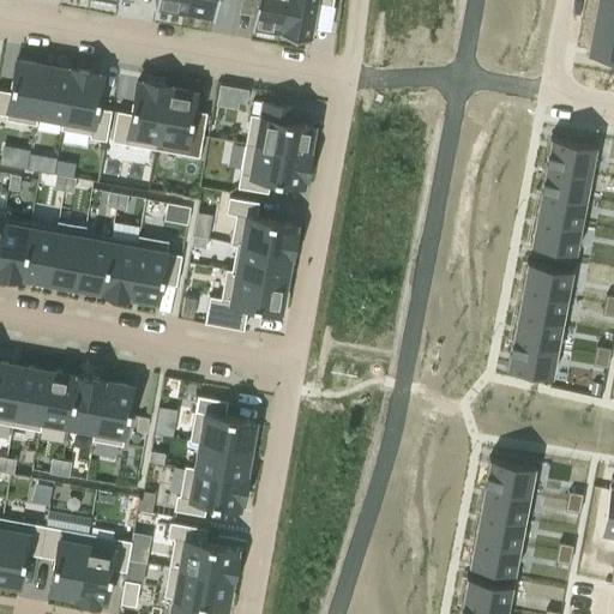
[(156,0),(155,5),(162,6),(161,11),(179,13),(180,10),(185,10),(186,0),(156,0)]
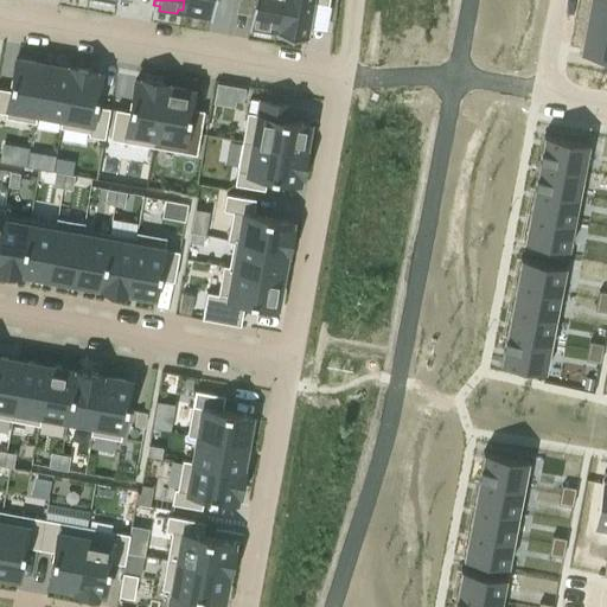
[(184,0),(183,10),(187,11),(186,16),(204,18),(205,14),(211,16),(213,0),(184,0)]
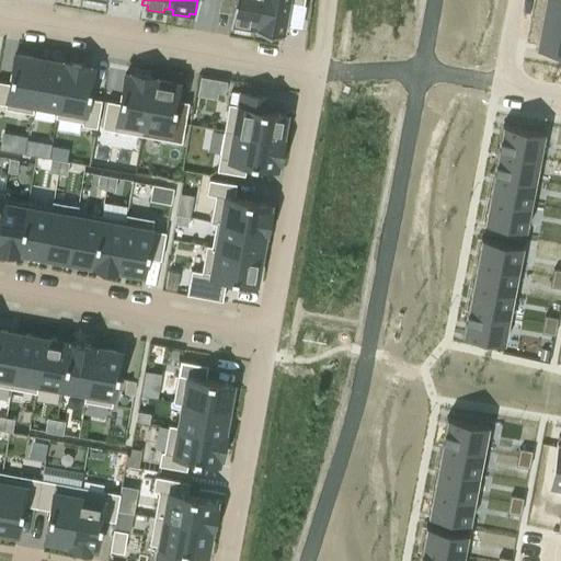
[(233,0),(229,22),(236,23),(235,27),(251,30),(252,26),(255,27),(256,27),(261,0),(233,0)]
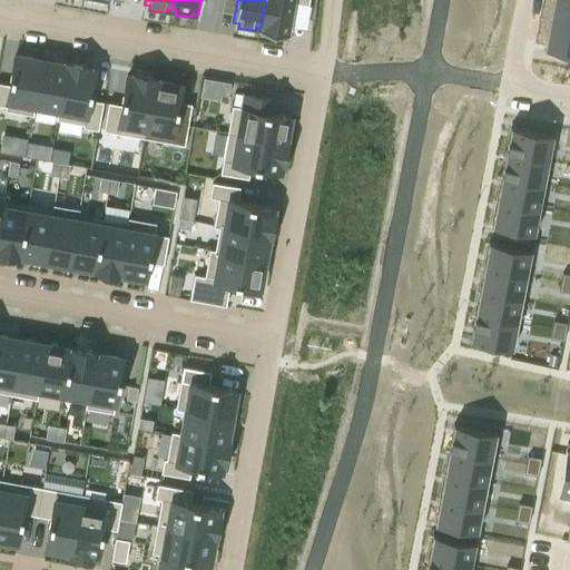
[(259,28),(259,29),(287,33),(293,2),(308,5),(308,0),(265,0),(261,28),(259,28)]
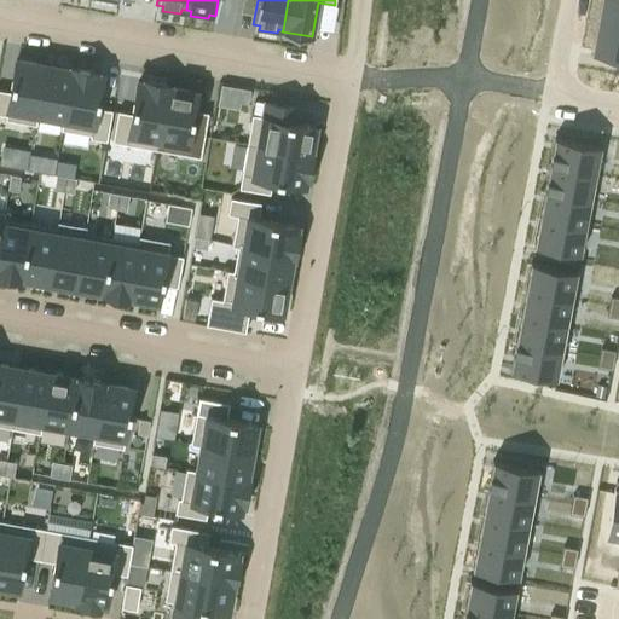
[(618,0),(603,0),(600,22),(618,24),(618,0)]
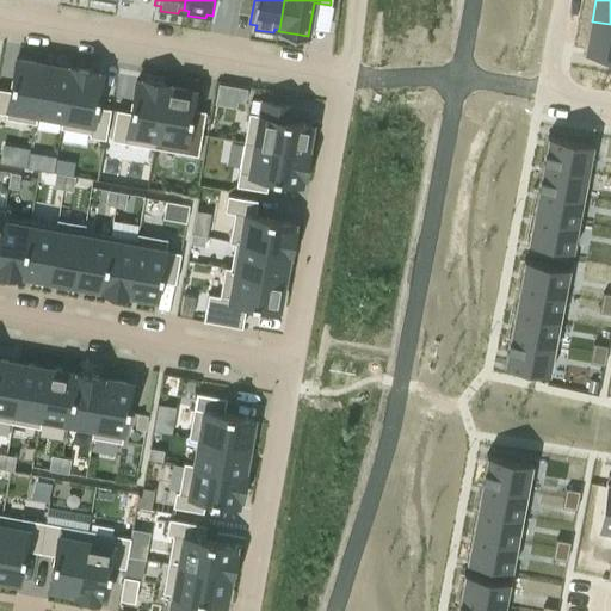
[(610,24),(592,22),(586,50),(610,55),(610,24)]
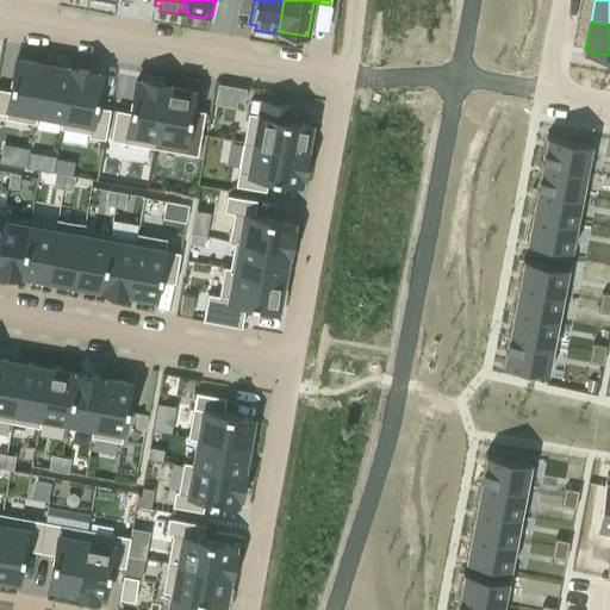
[(0,88),(0,112),(6,113),(5,118),(36,123),(37,118),(35,118),(45,63),(14,58),(10,91),(0,88)]
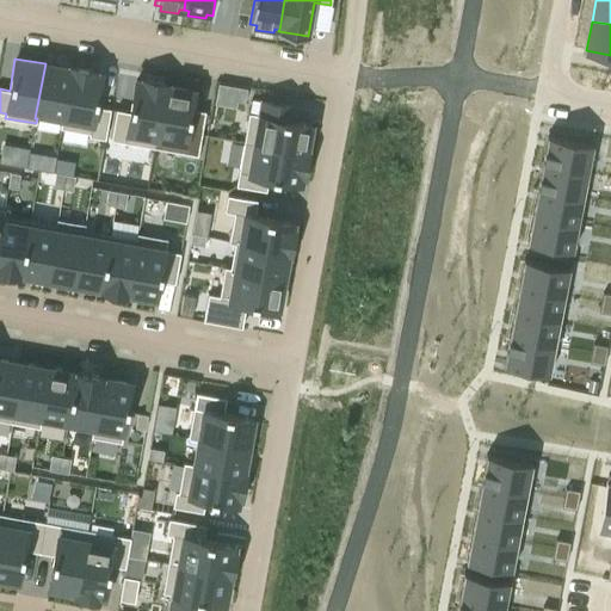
[(45,63),(35,118),(37,118),(61,122),(62,123),(72,68),(71,68),(45,63)]
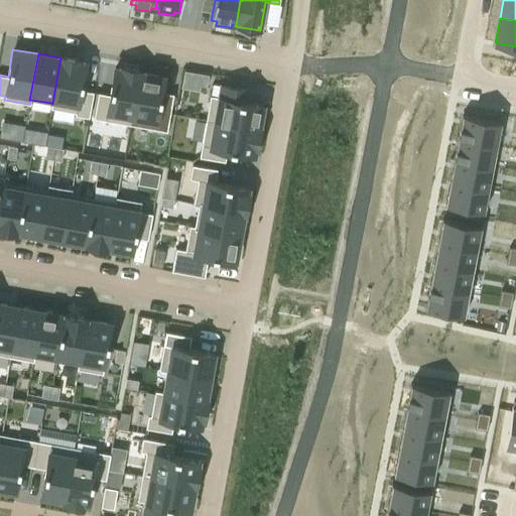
[(51,103),(50,108),(76,112),(75,115),(89,117),(94,92),(81,90),(86,62),(80,61),(80,58),(59,55),(59,57),(60,57),(52,104),(51,103)]
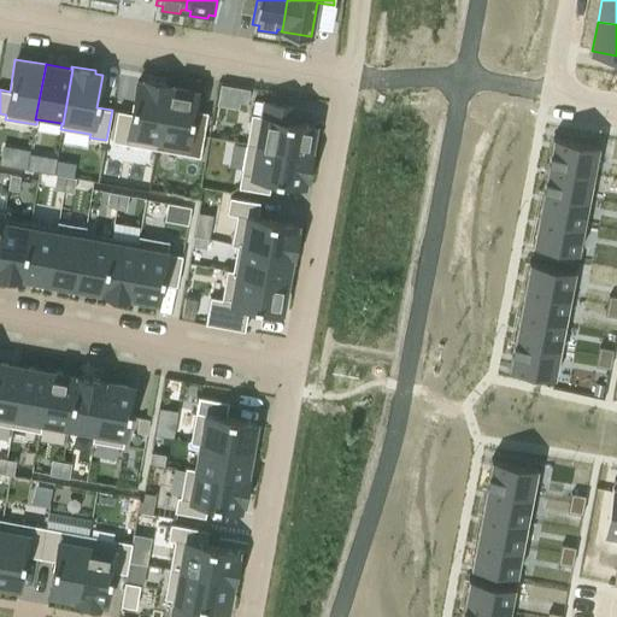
[(117,111),(112,141),(156,150),(166,87),(168,87),(169,84),(145,80),(145,82),(137,81),(131,113),(117,111)]
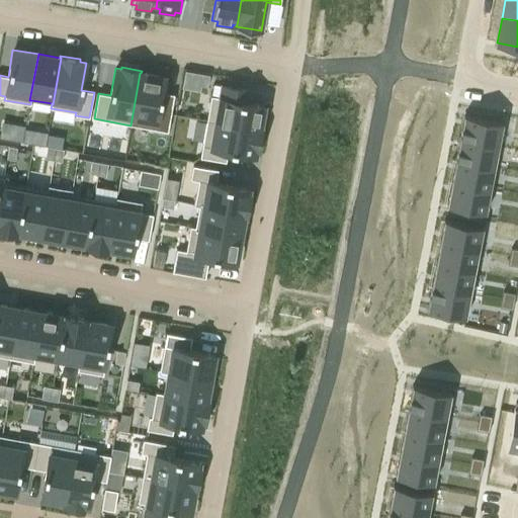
[(185,71),(182,87),(200,90),(201,86),(207,87),(209,75),(203,74),(185,71)]
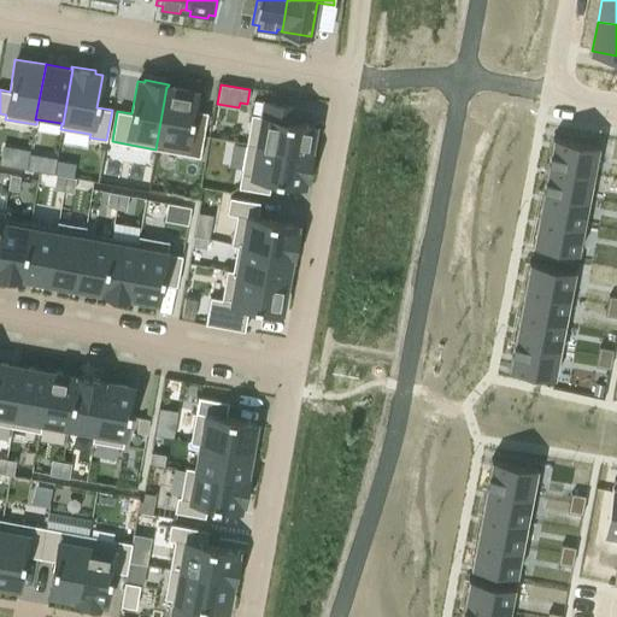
[(166,87),(156,150),(200,157),(205,127),(191,124),(193,111),(197,92),(168,87),(166,87)]
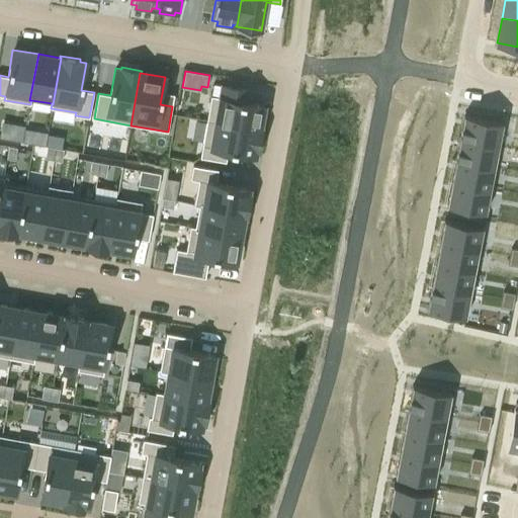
[(210,95),(206,120),(259,131),(259,130),(259,126),(263,126),(265,111),(262,110),(263,105),(247,102),(249,90),(223,85),(221,97),(210,95)]
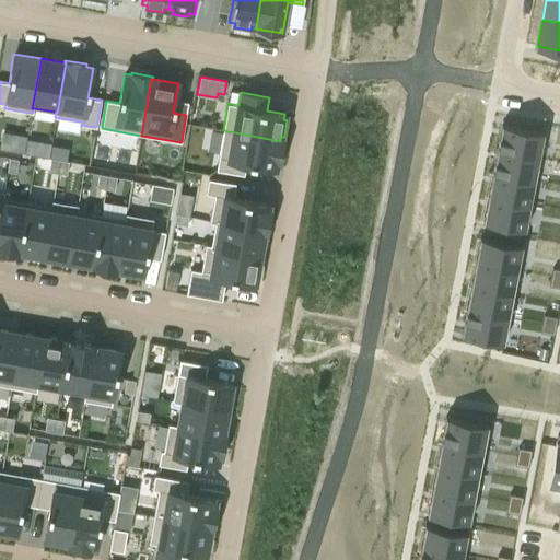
[(502,124),(497,149),(539,156),(544,131),(502,124)]
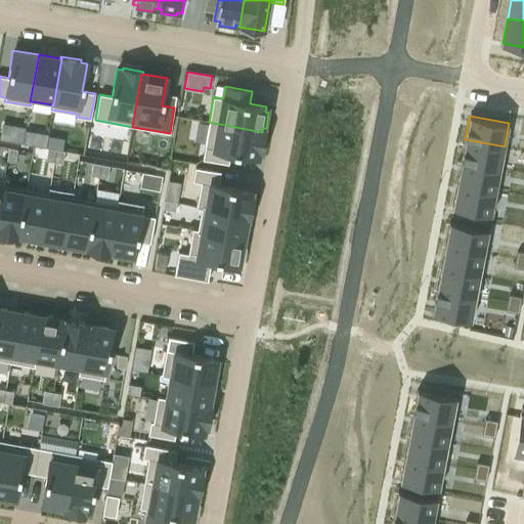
[(209,122),(203,159),(228,164),(230,151),(258,157),(259,150),(261,150),(264,133),(264,131),(262,131),(262,132),(209,122)]
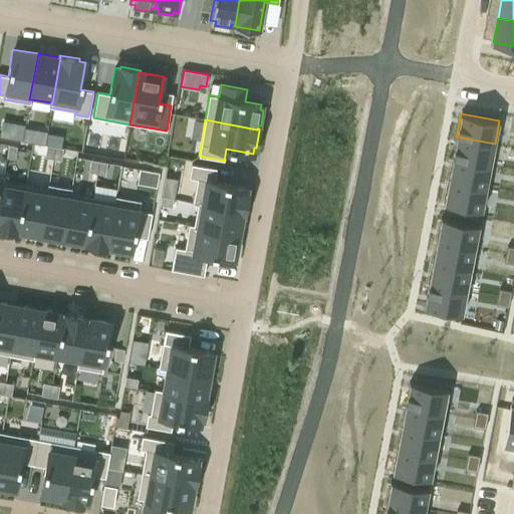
[(38,132),(36,144),(44,145),(47,133),(38,132)]
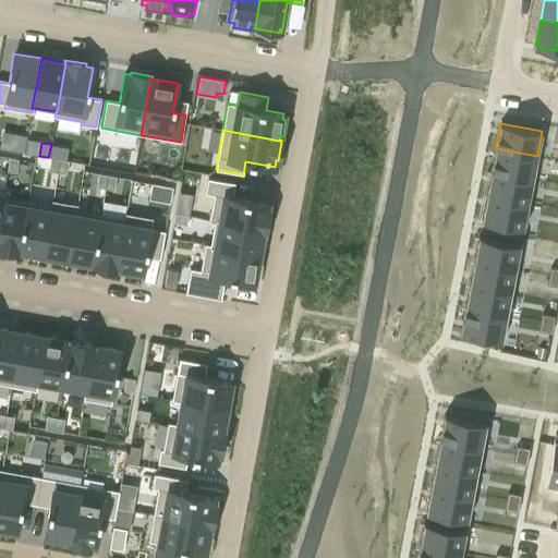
[(495,148),(490,171),(532,180),(537,156),(495,148)]
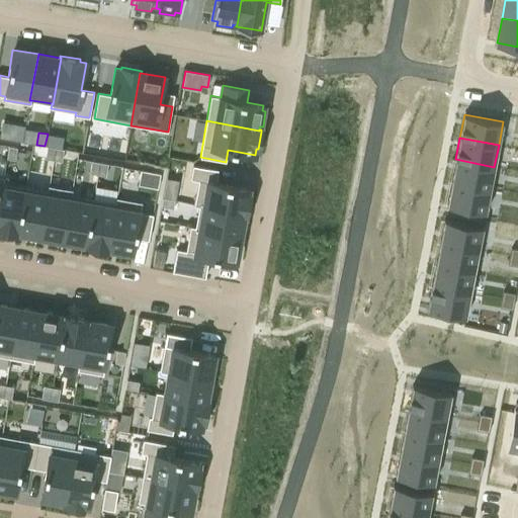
[(9,146),(7,158),(15,160),(17,148),(9,146)]
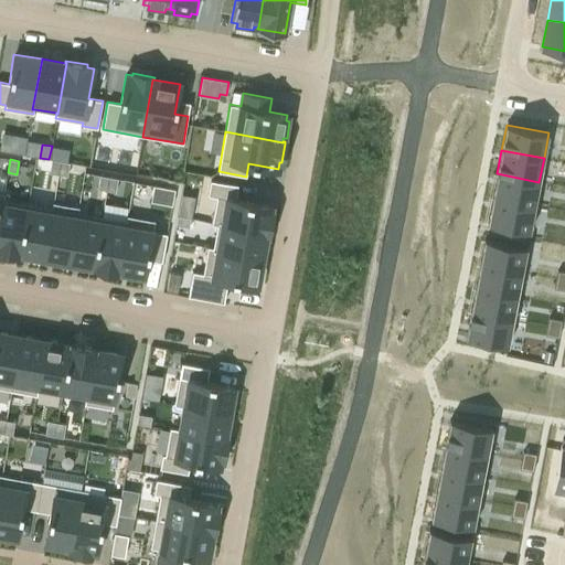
[(51,160),(49,173),(57,174),(60,161),(51,160)]
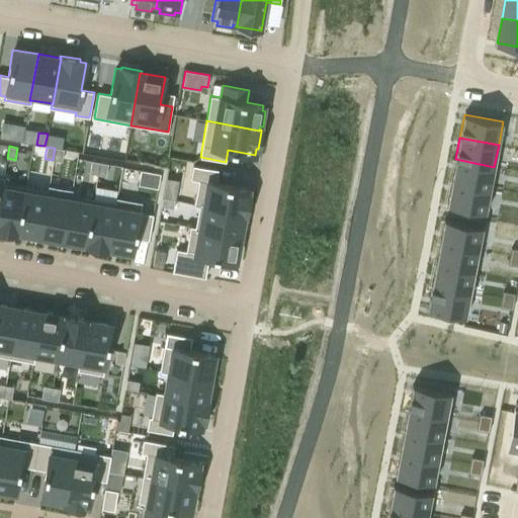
[(55,148),(53,160),(62,162),(64,150),(55,148)]
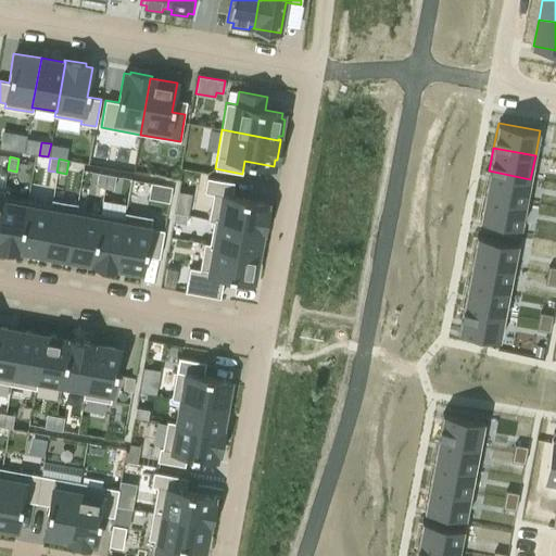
[(489,171),(484,193),(526,202),(530,179),(489,171)]
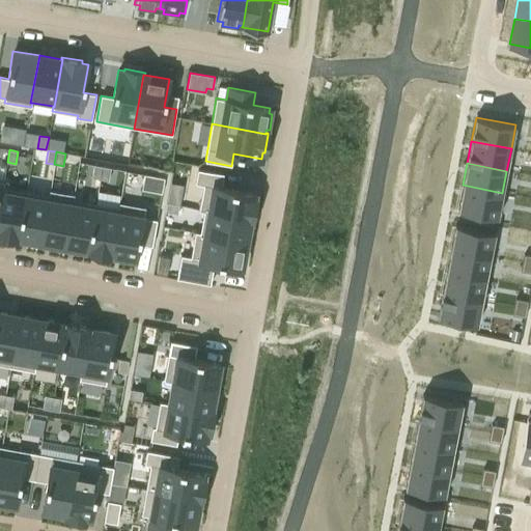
[(93,165),(91,177),(100,179),(102,167),(93,165)]
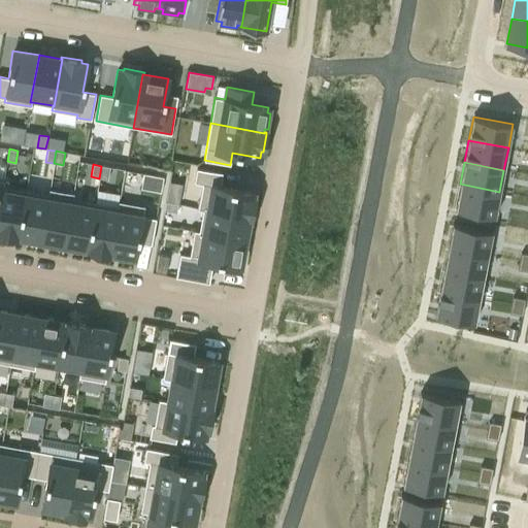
[(101,166),(99,178),(107,179),(109,167),(101,166)]
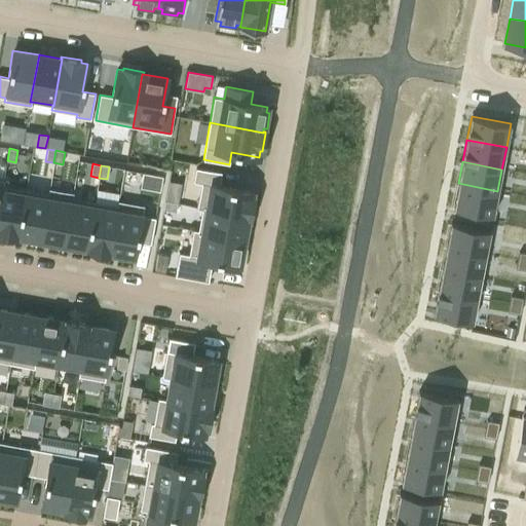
[(195,167),(193,181),(201,183),(196,209),(201,210),(201,209),(248,217),(250,218),(254,198),(251,197),(252,191),(231,187),(219,185),(221,173),(195,167)]
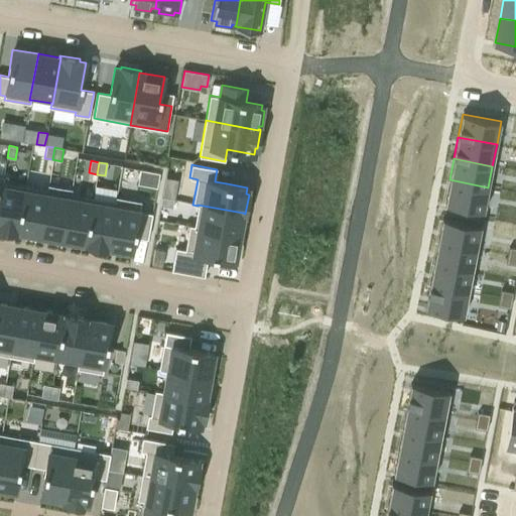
[(449,179),(444,204),(484,211),(488,187),(449,179)]
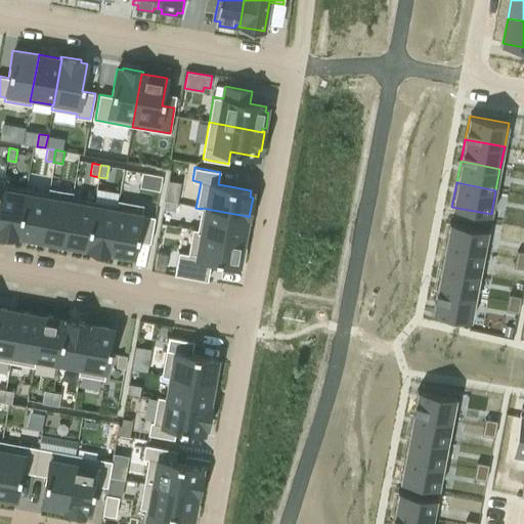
[(0,231),(17,235),(18,234),(17,233),(26,188),(3,184),(2,184),(0,197),(0,231)]
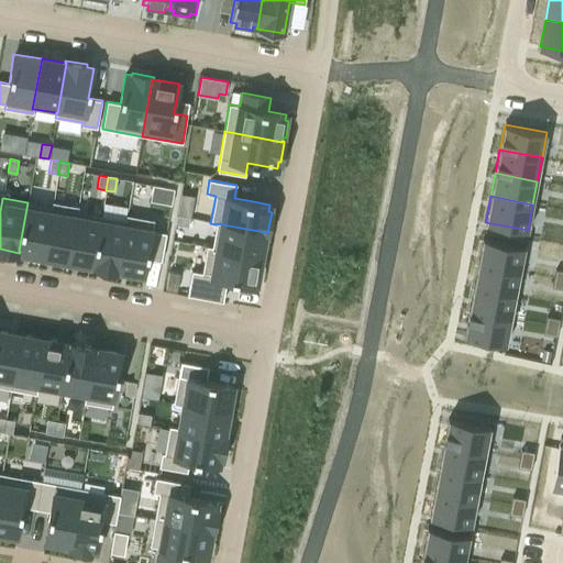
[(52,207),(43,255),(68,261),(77,211),(78,211),(78,206),(52,201),(51,207),(52,207)]
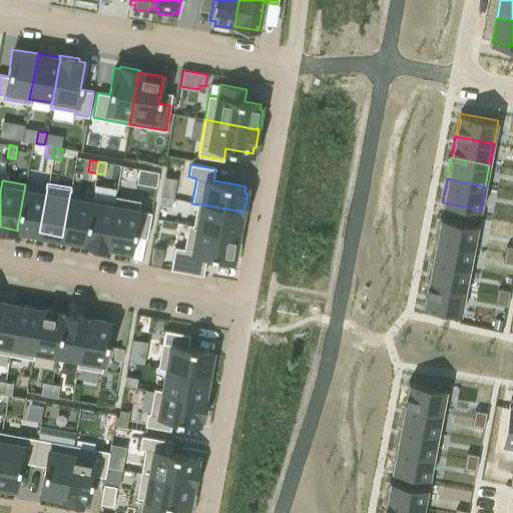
[(25,184),(17,228),(18,229),(39,232),(47,188),(46,188),(25,184)]
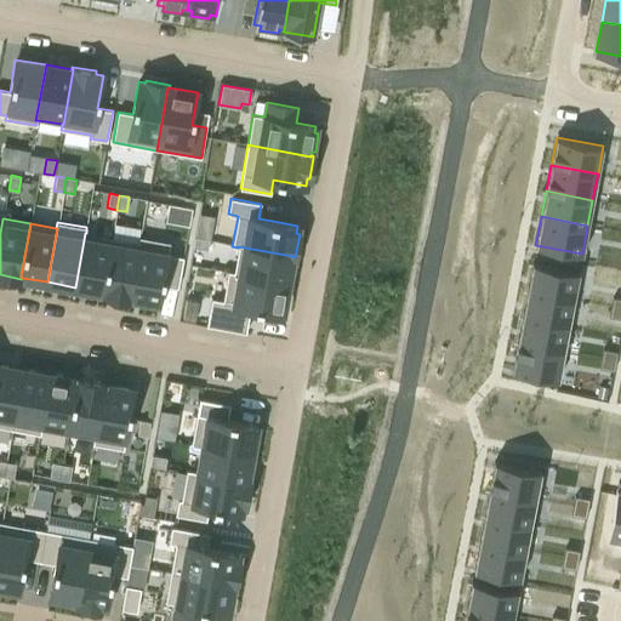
[(101,292),(101,294),(130,298),(131,297),(129,297),(140,243),(138,243),(137,243),(140,228),(114,223),(112,238),(102,292),(101,292)]
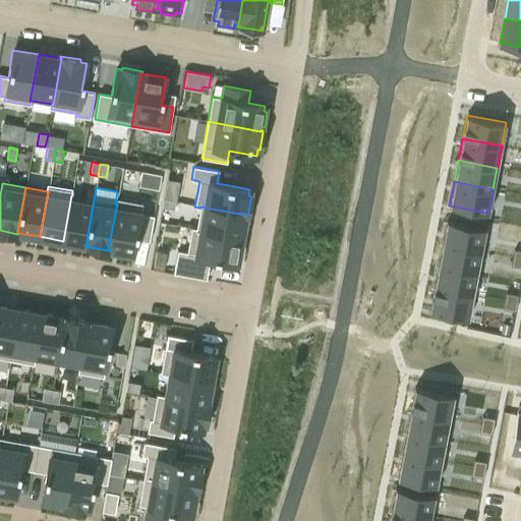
[(71,195),(63,241),(84,245),(85,245),(94,199),(72,195),(71,195)]
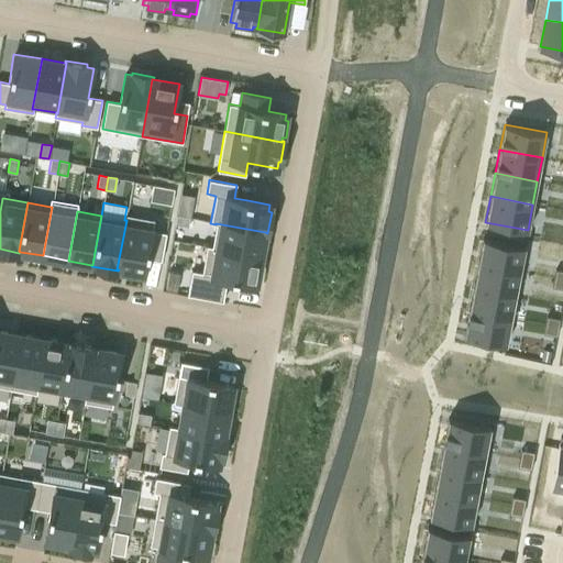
[(127,220),(117,269),(119,269),(144,274),(147,258),(161,261),(166,232),(153,230),(154,220),(127,214),(125,220),(127,220)]
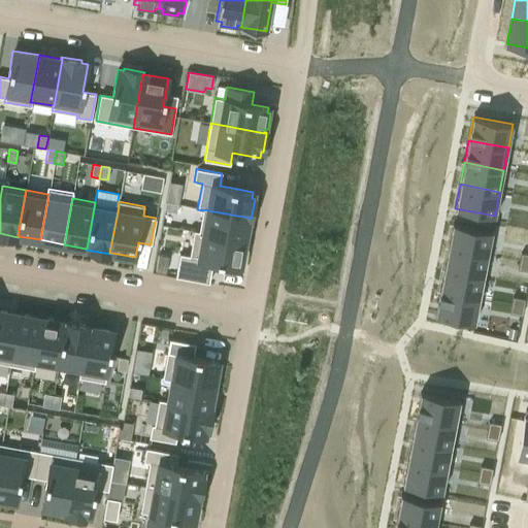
[(165,202),(164,210),(176,212),(177,204),(165,202)]
